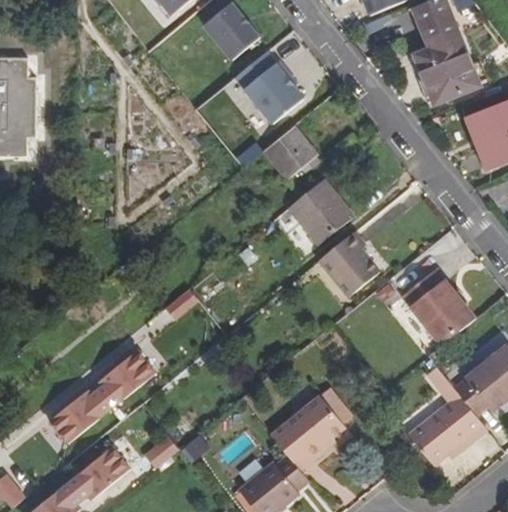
[(159,0),(171,15),(189,0),(159,0)]
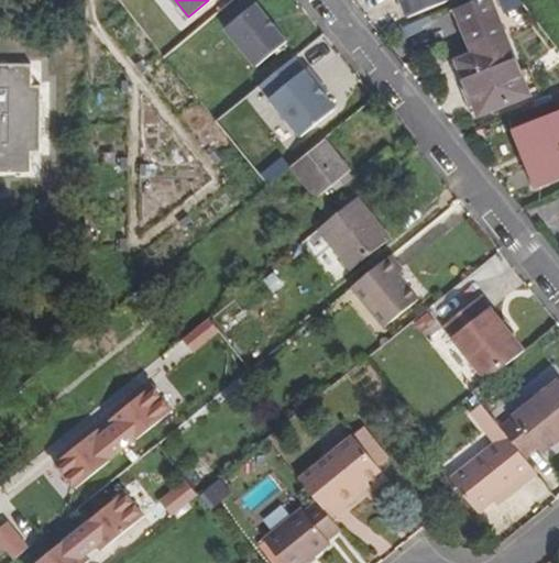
[(398,0),(405,15),(442,0),(398,0)]
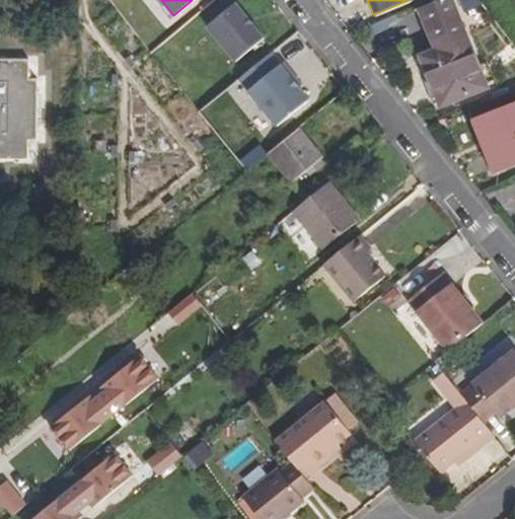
[(419,55),(439,104),(484,86),(447,0),(431,0),(418,6),(435,48),(419,55)]
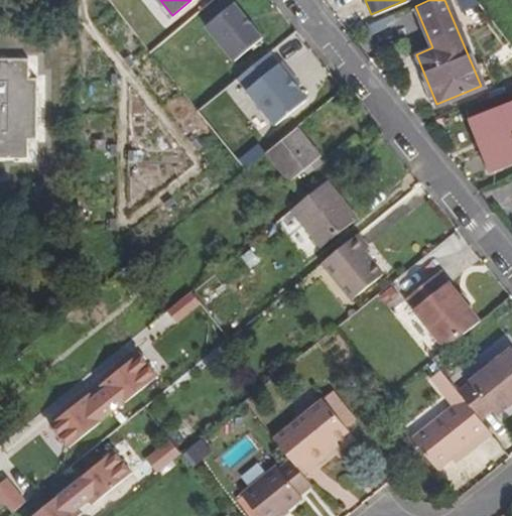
[(474,0),(454,0),(458,9),(476,2),(474,0)]
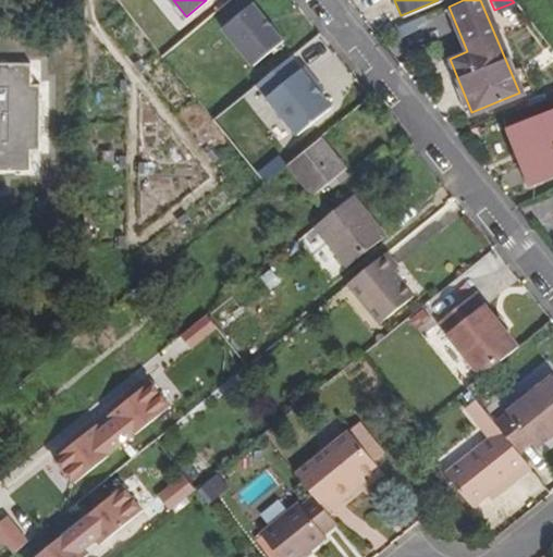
[(250,3),(220,28),(250,65),(281,40),(250,3)]
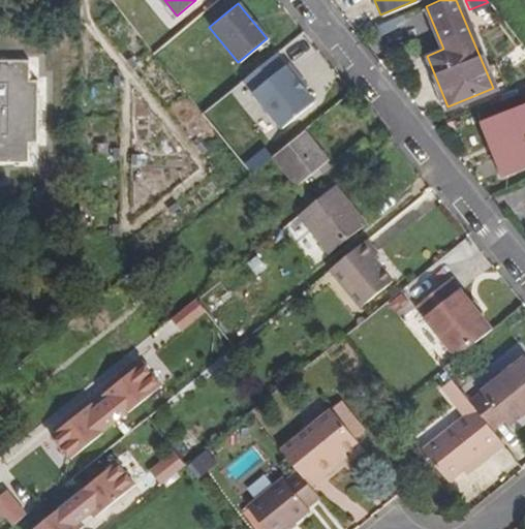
[(242,80),(280,128),(312,102),(302,89),(306,87),(286,63),(283,66),(274,54),(242,80)]
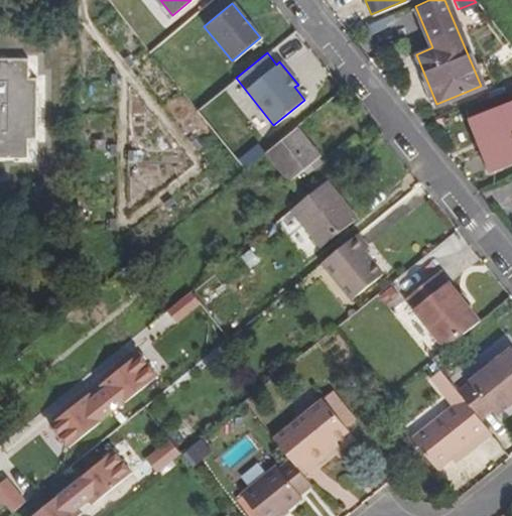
[(0,159),(27,159),(27,141),(36,140),(37,80),(29,79),(29,59),(0,59),(0,159)]
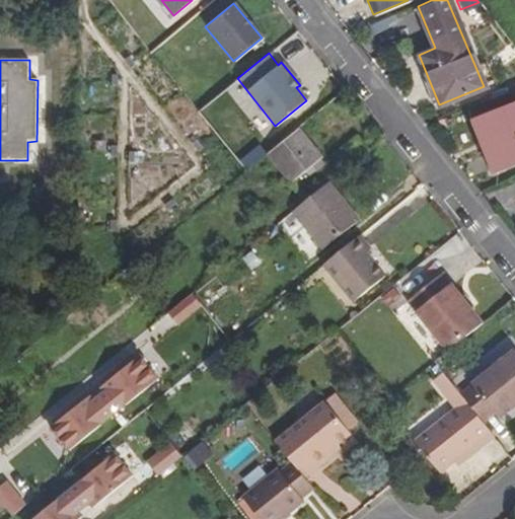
[(514,161),(514,103),(470,121),(490,170),(514,161)]
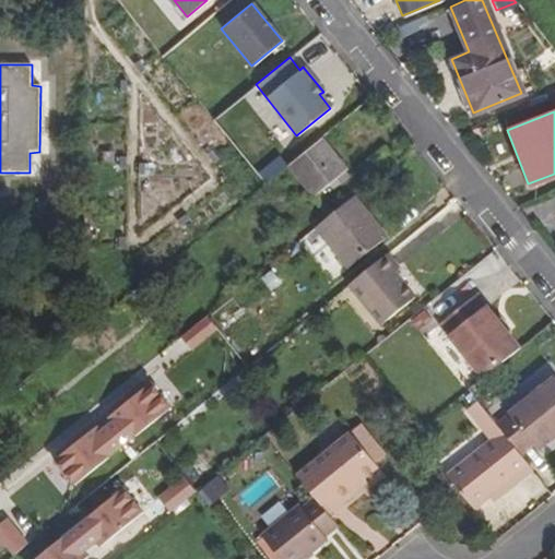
[(319,138),(287,164),(314,195),(335,177),(339,180),(347,174),(319,138)]
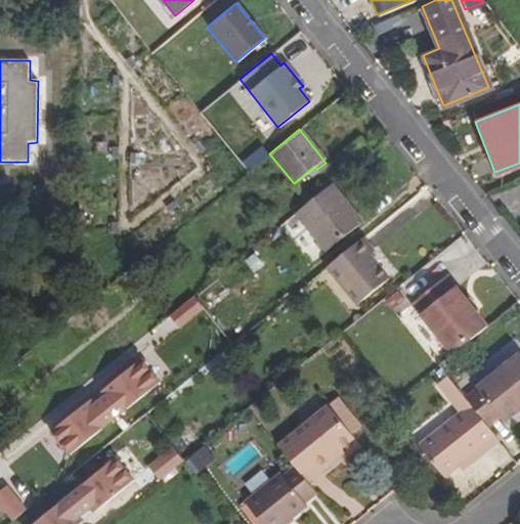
[(330,184),(295,212),(326,250),(360,222),(330,184)]
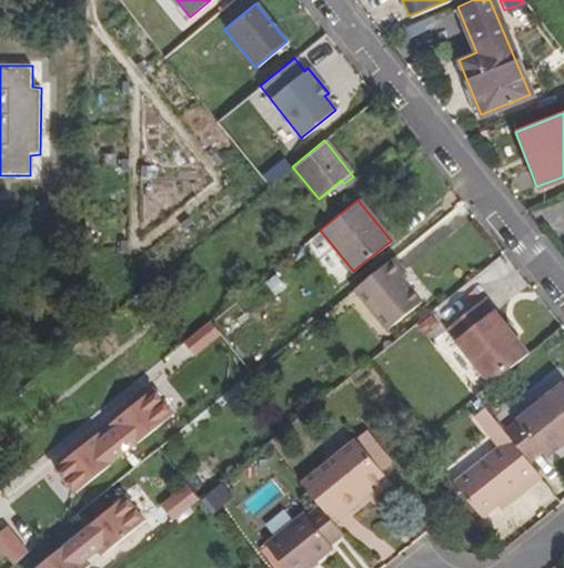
[(403,273),(391,257),(353,288),(385,330),(420,302),(399,276),(403,273)]
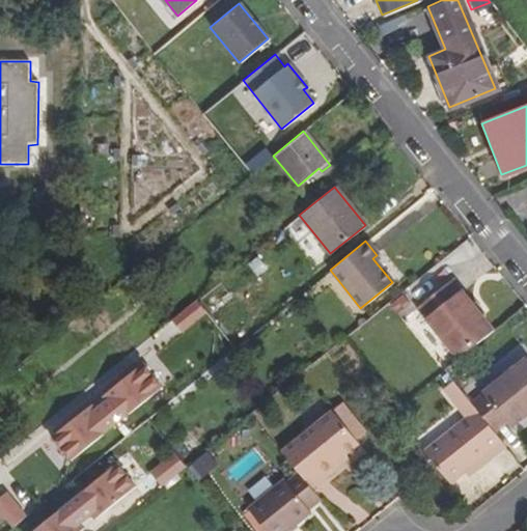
[(455,359),(491,330),(479,316),(469,303),(450,280),(414,308),(455,359)]
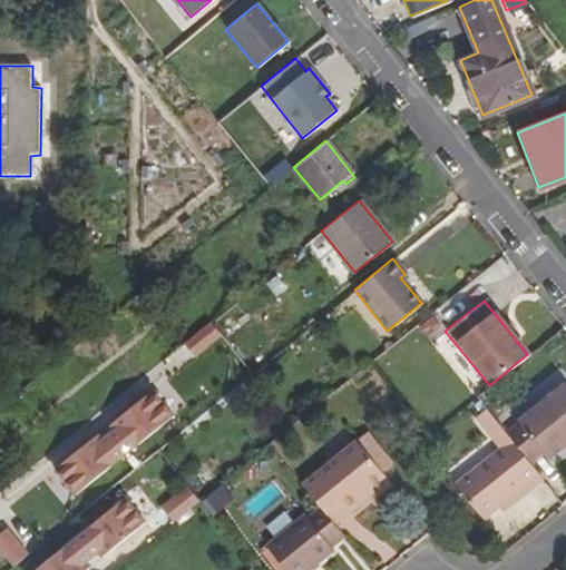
[(504,325),(515,340),(519,335),(508,322),(504,325)]
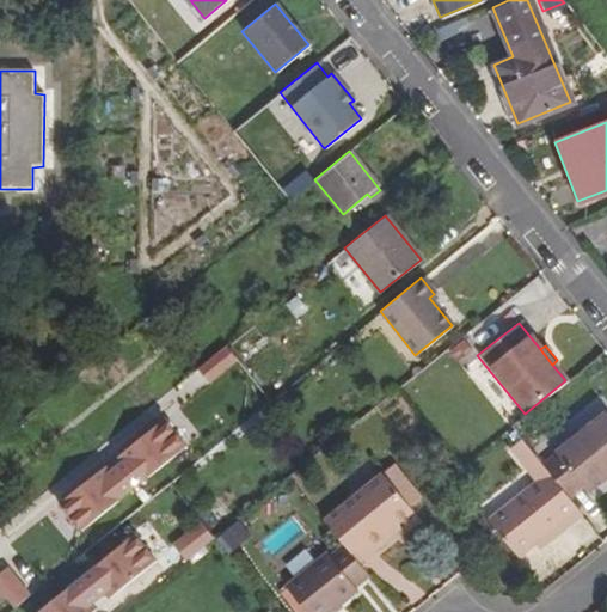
[(195,368),(206,383),(233,360),(222,347),(195,368)]
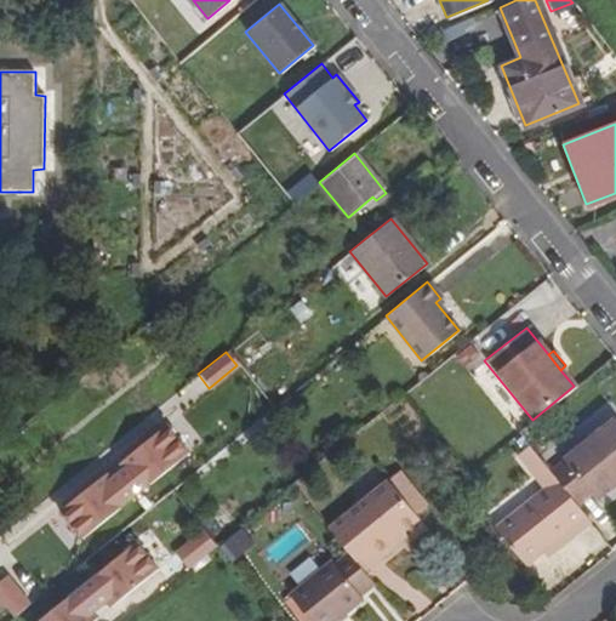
[(153,412),(163,425),(206,388),(197,376),(153,412)]
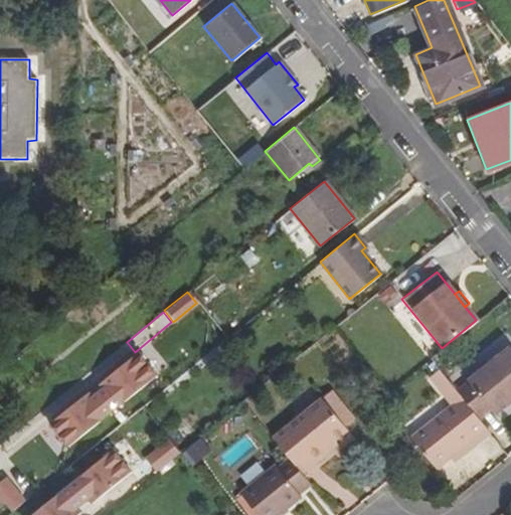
[(472,411),(510,379),(510,349),(509,347),(455,390),(472,411)]
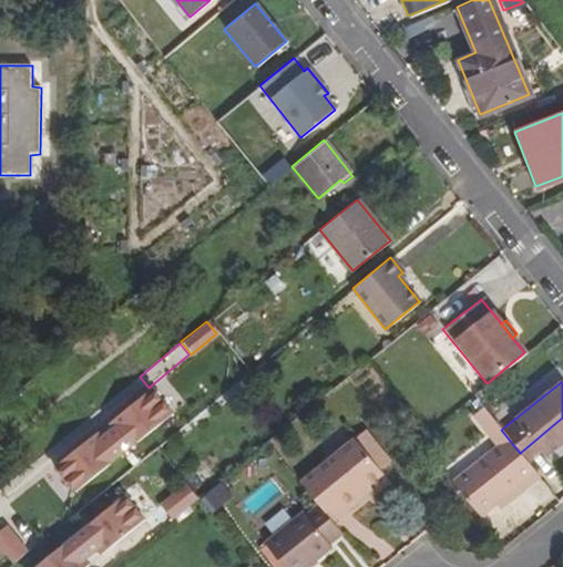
[(52,466),(73,492),(170,413),(150,388),(108,422),(113,428),(100,439),(95,432),(52,466)]
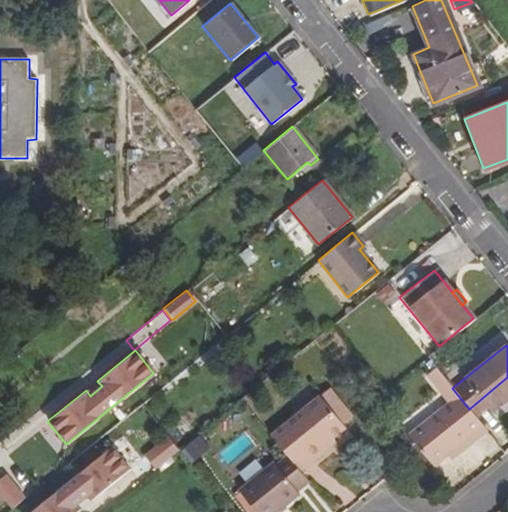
[(474,415),(469,409),(452,388),(436,368),(426,375),(448,403),(408,435),(433,466),(447,454),(469,435),(474,439),(486,430),(474,415)]
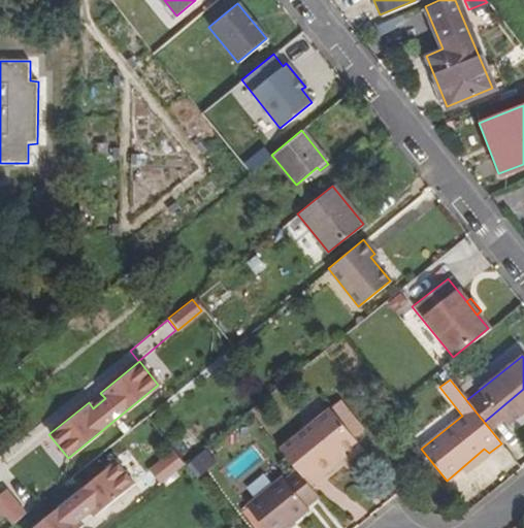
[(523,411),(523,389),(484,422),(489,428),(500,420),(506,426),(523,411)]
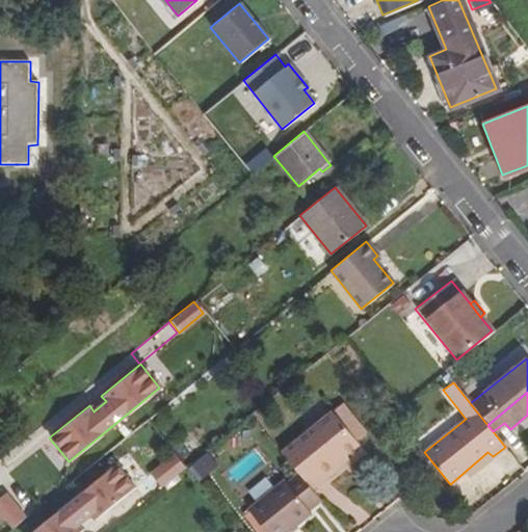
[(344,402),(332,411),(353,441),(367,430),(344,402)]
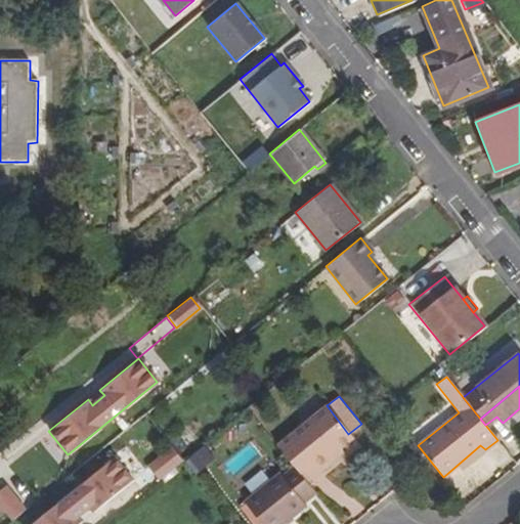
[(327,405),(277,445),(294,466),(305,481),(331,461),(327,454),(337,447),(350,436),(348,434),(327,405)]
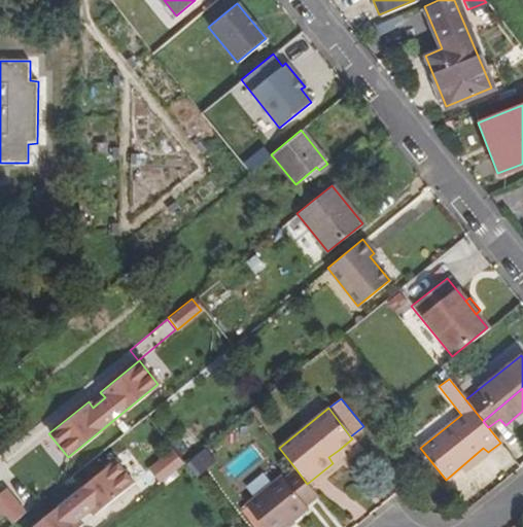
[(464,471),(488,452),(483,448),(460,467),(464,471)]
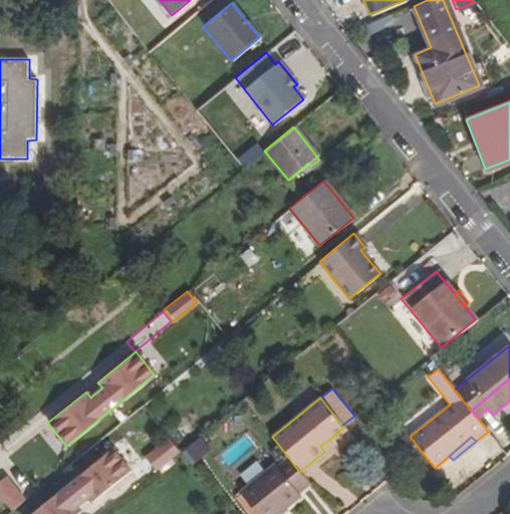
[(178,452),(167,438),(140,460),(151,473),(178,452)]
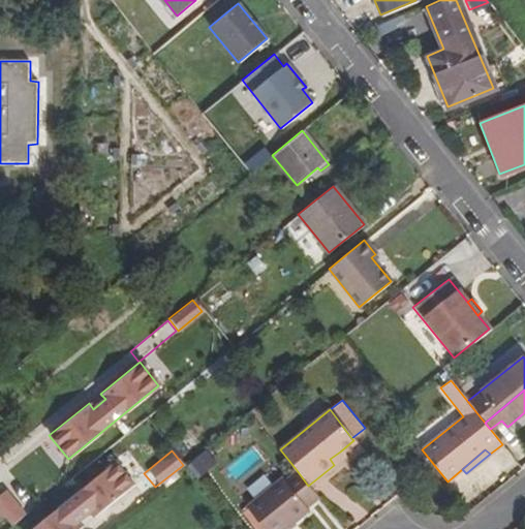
[(195,477),(216,466),(207,450),(186,463),(195,477)]
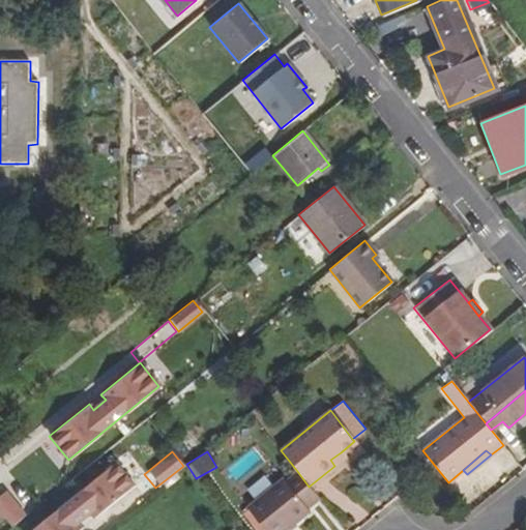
[(330,460),(334,466),(345,457),(341,452),(330,460)]
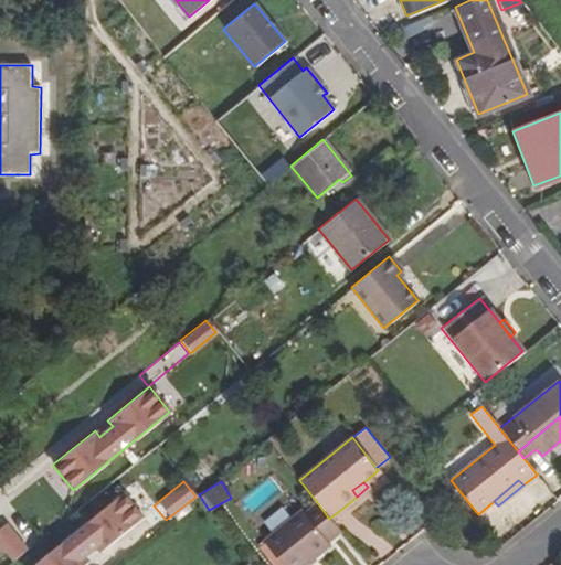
[(32,564),(78,564),(86,560),(82,555),(95,544),(98,550),(140,515),(123,493),(32,564)]
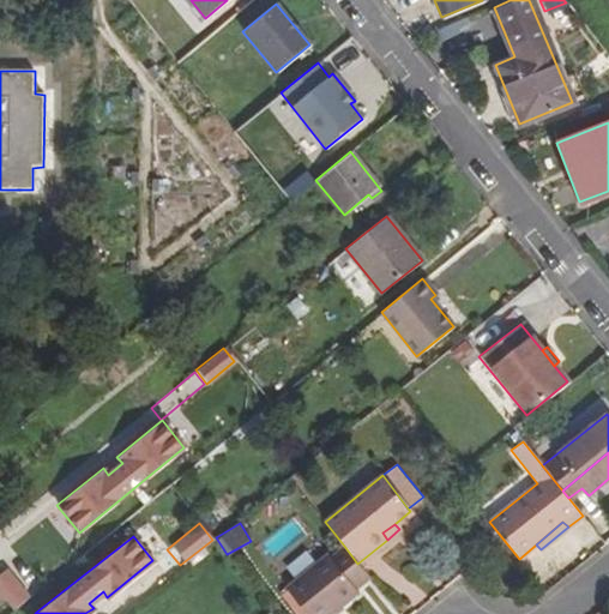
[(357,564),(344,546),(329,558),(325,554),(285,587),(306,613),(326,613),(356,591),(354,588),(368,576),(357,564)]
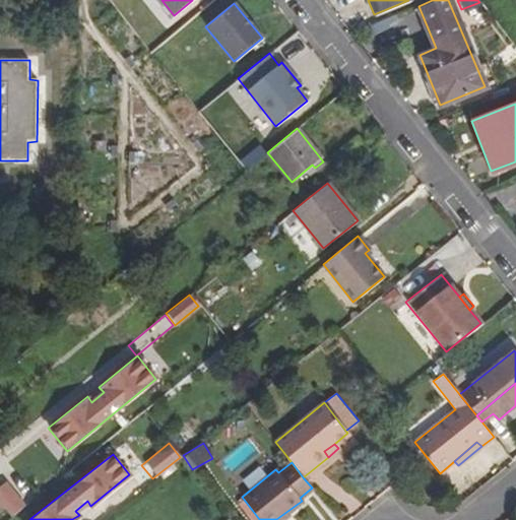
[(0,504),(10,517),(23,506),(4,481),(0,485),(0,504)]
